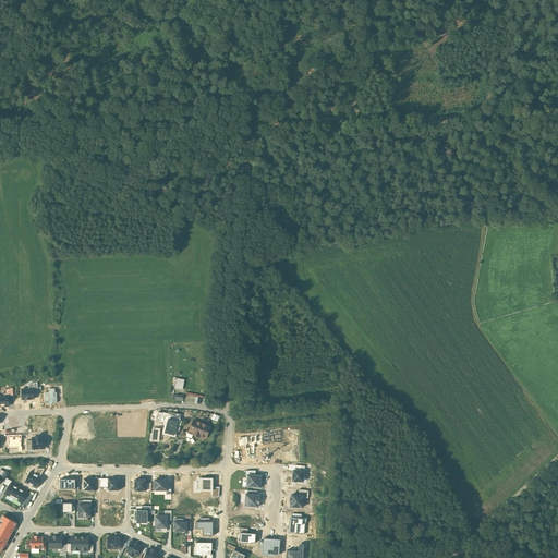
[(22,400),(34,399),(34,388),(28,388),(22,389),(22,400)]
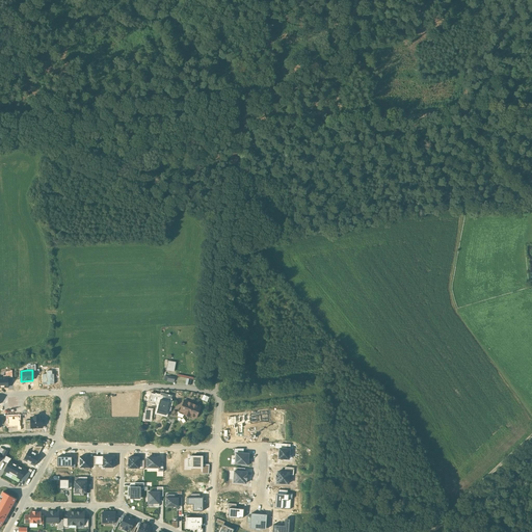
[(50,384),(54,384),(54,377),(54,374),(52,374),(52,371),(47,371),(47,374),(43,374),(43,384),(47,384),(47,386),(50,384)]
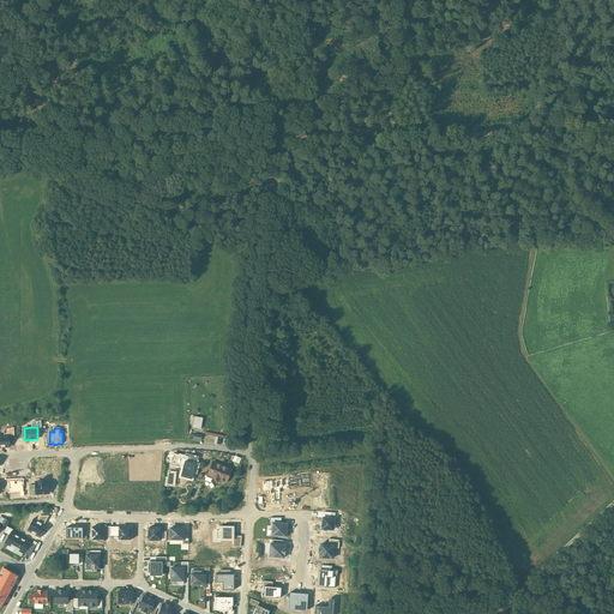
[(0,435),(0,446),(10,446),(10,437),(10,435),(4,435),(0,435)]
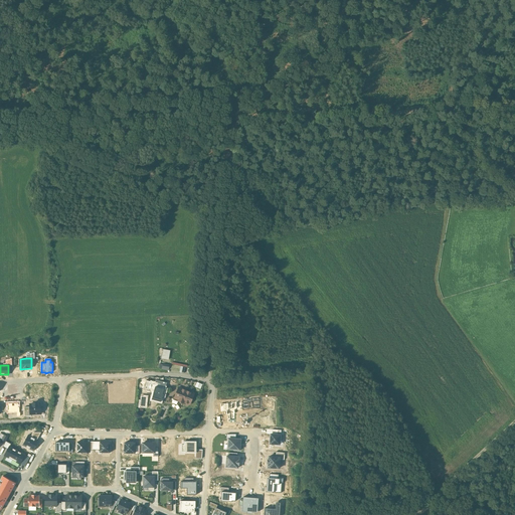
[(166,383),(156,380),(155,381),(151,380),(150,381),(146,380),(144,387),(154,390),(152,399),(161,401),(166,383)]
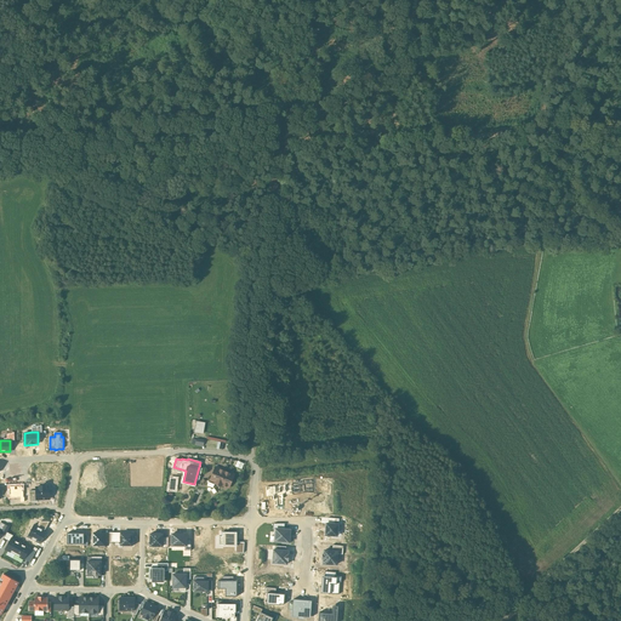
[(234,474),(215,467),(210,480),(215,482),(215,484),(222,486),(222,485),(229,488),(234,474)]
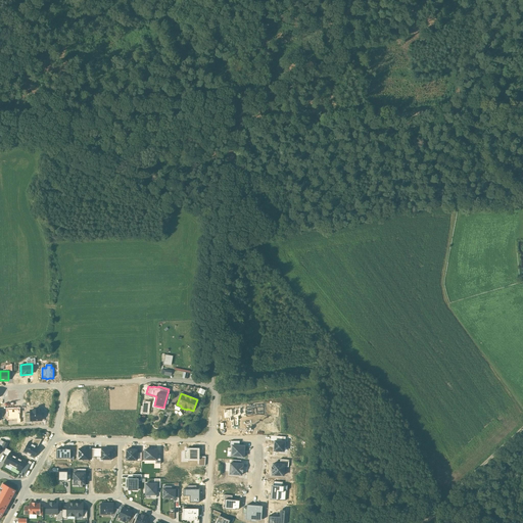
[(18,409),(8,410),(8,419),(17,419),(17,422),(20,422),(20,419),(19,419),(19,414),(18,414),(18,409)]
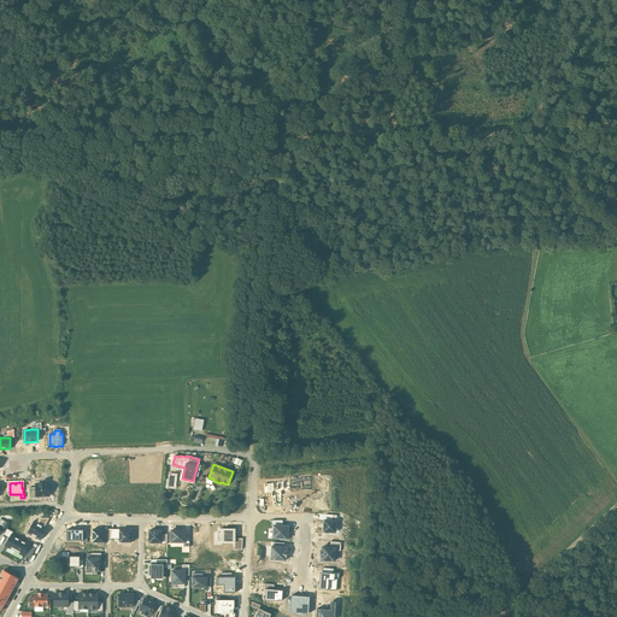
[(289,482),(264,485),(265,493),(271,493),(271,497),(272,497),(274,506),(282,505),(281,492),(291,491),(289,482)]
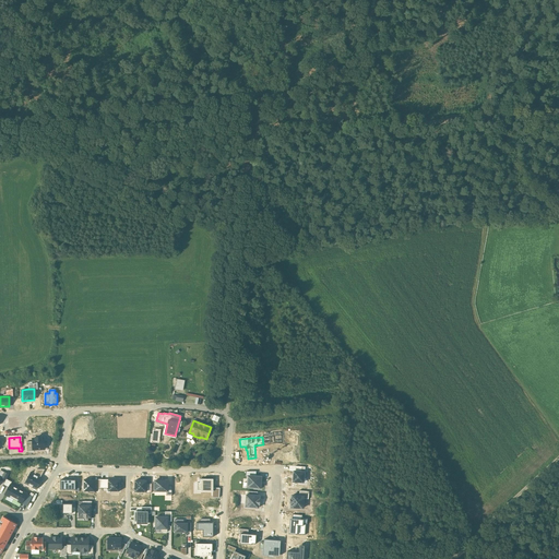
[(33,441),(33,450),(34,450),(45,449),(44,438),(40,438),(36,438),(36,439),(33,439),(33,441)]
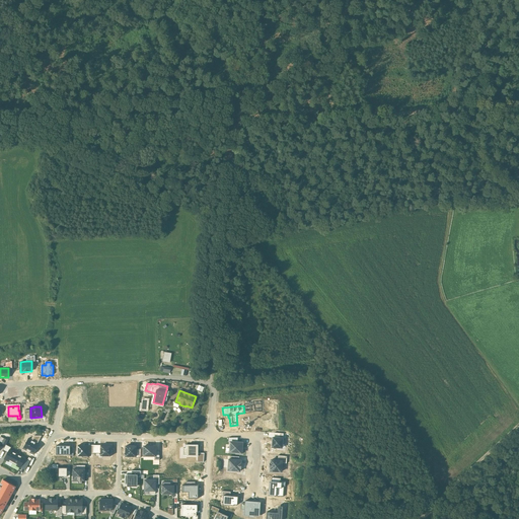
[(1,437),(0,438),(0,442),(1,443),(0,445),(4,447),(6,445),(8,441),(1,437)]
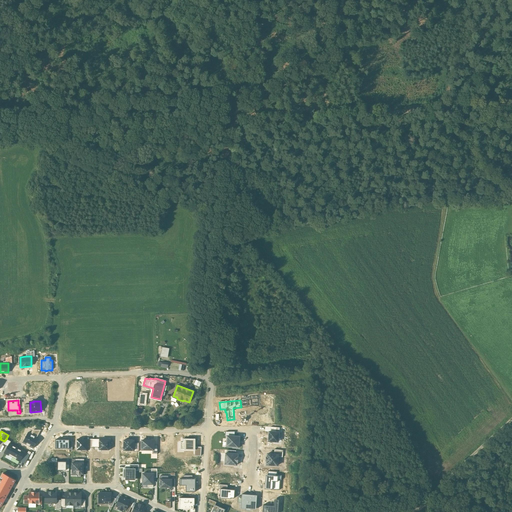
[(268,441),(278,442),(279,432),(278,432),(270,432),(269,432),(268,441)]
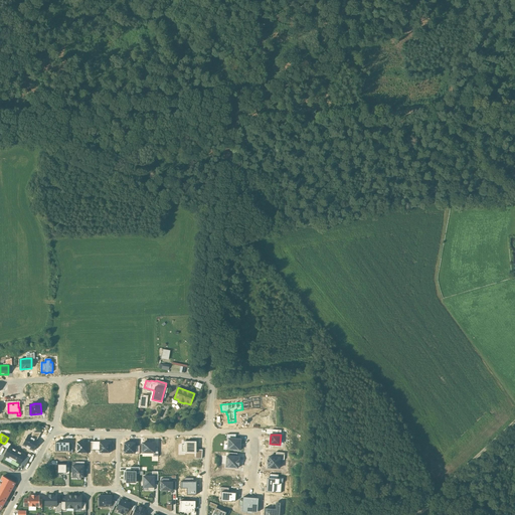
[(23,445),(33,451),(38,442),(37,441),(31,438),(28,436),(23,445)]
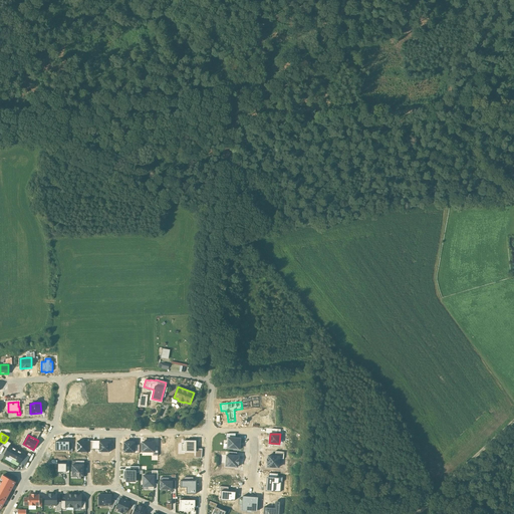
[(227,448),(239,449),(240,439),(235,439),(228,438),(227,448)]
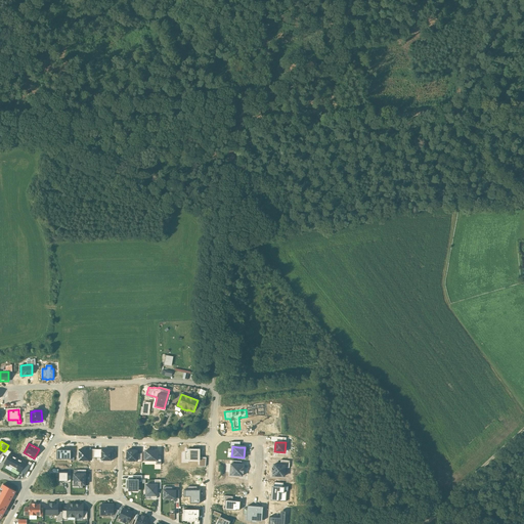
[(71,450),(57,449),(56,459),(71,459),(71,451),(71,450)]
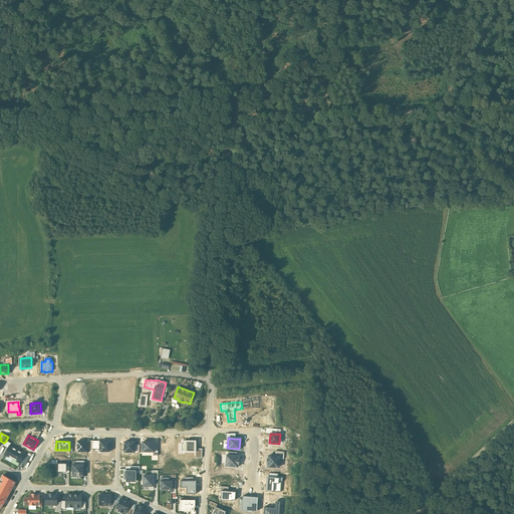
[(109,441),(99,441),(99,449),(99,452),(109,452),(109,441)]
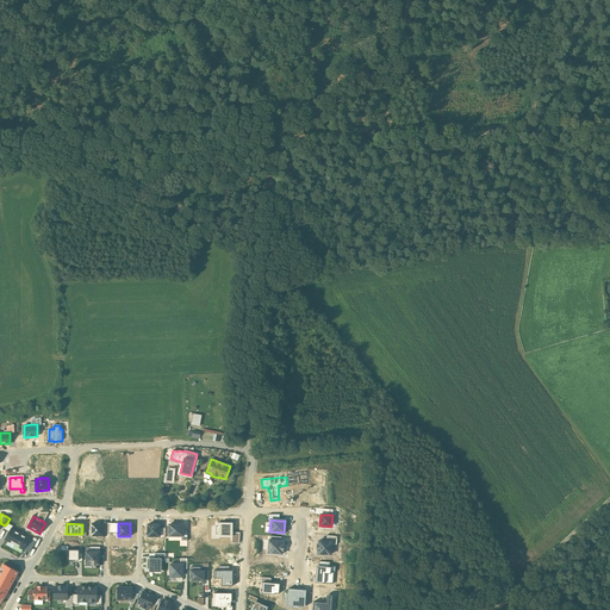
[(219,536),(232,536),(232,533),(232,523),(218,523),(218,527),(216,527),(215,535),(219,535),(219,536)]
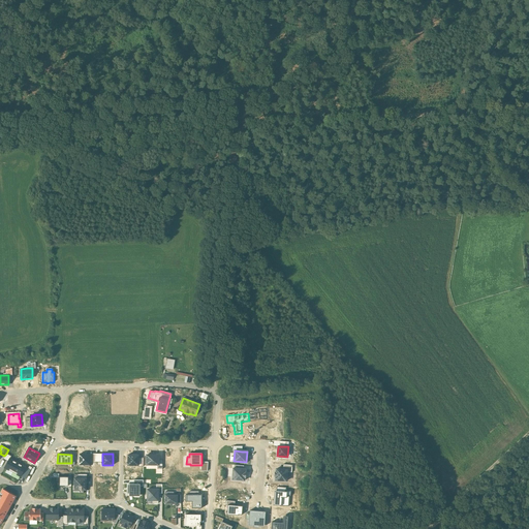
[(80,455),(80,465),(90,465),(90,463),(90,455),(80,455)]
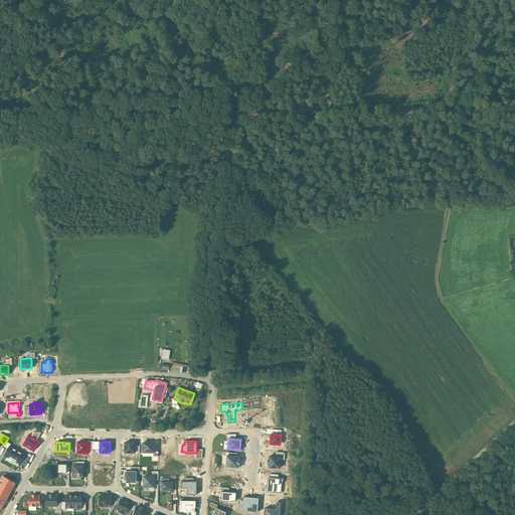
[(125,443),(125,453),(135,453),(135,446),(135,443),(125,443)]
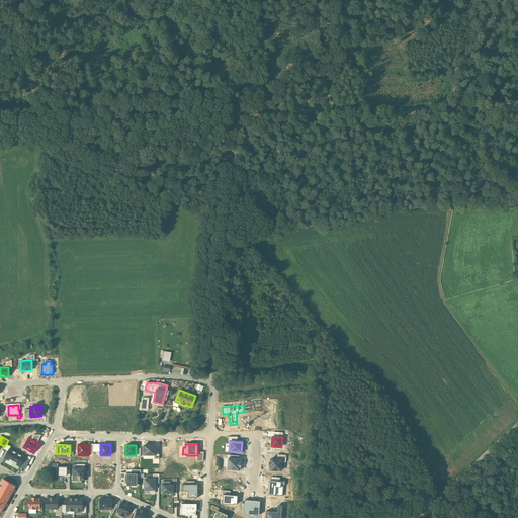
[(156,445),(144,445),(144,455),(155,455),(156,455),(156,450),(156,445)]
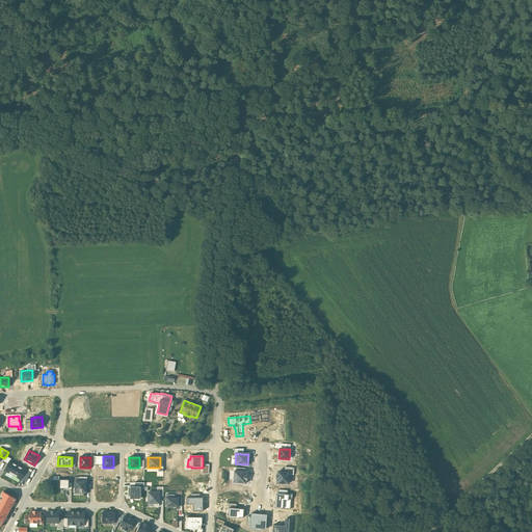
[(26,470),(10,461),(9,461),(8,463),(5,471),(21,479),(25,470),(26,470)]
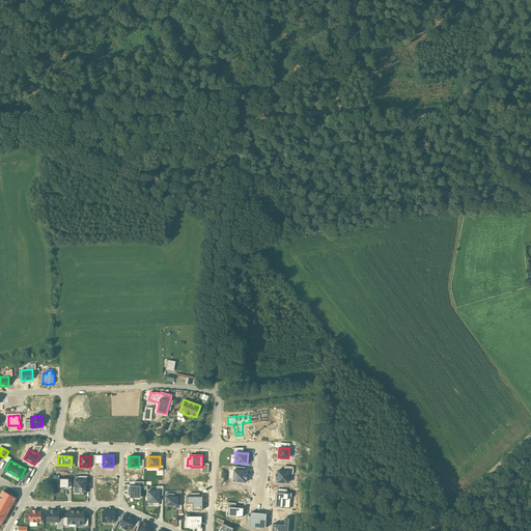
[(25,469),(21,478),(26,480),(30,472),(25,469)]
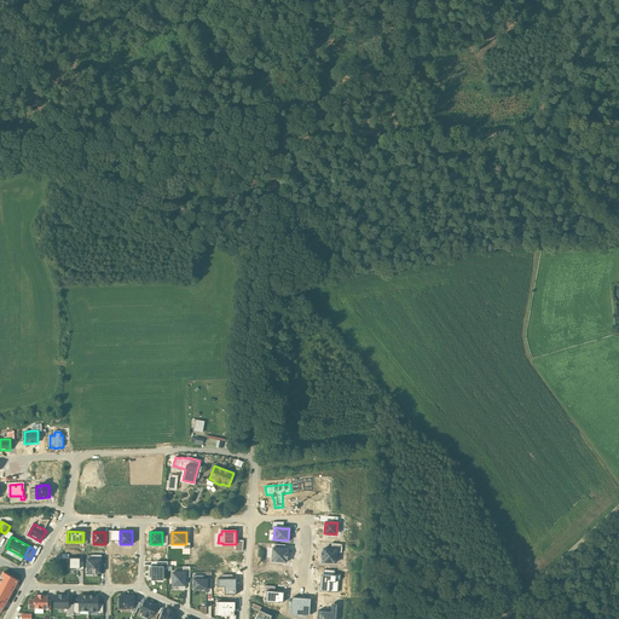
[(273,548),(272,561),(287,562),(287,560),(288,553),(287,553),(287,549),(284,549),(275,548),(273,548)]
